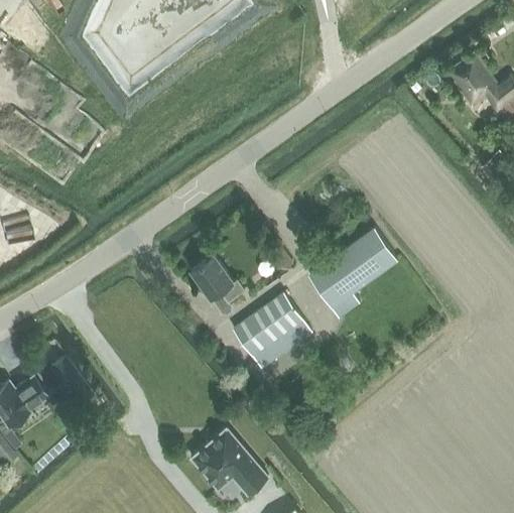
[(494,100),(513,125),(513,97),(513,96),(513,95),(513,79),(509,74),(496,84),(474,52),(446,72),(471,107),(485,97),(489,103),(494,100)]
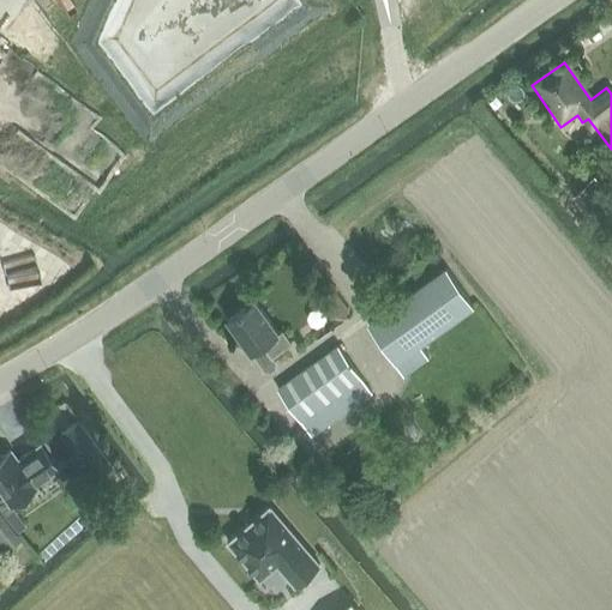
[(589,181),(570,199),(583,213),(603,195),(589,181)]
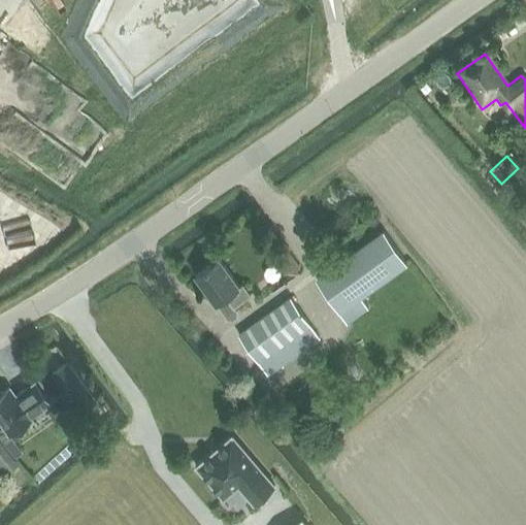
[(383,234),(316,282),(338,314),(346,325),(367,310),(359,299),(405,266),(383,234)]
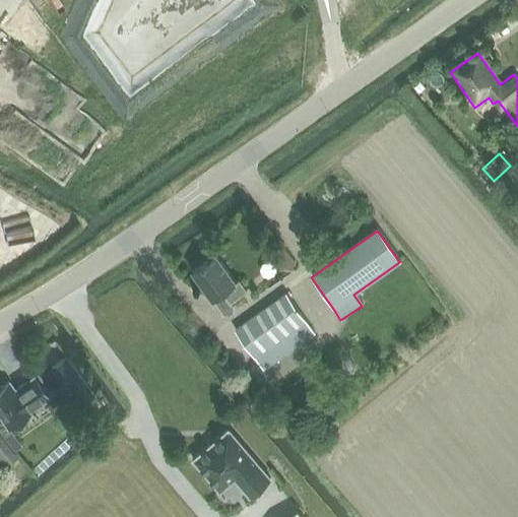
[(192,272),(212,300),(220,294),(229,305),(241,296),(243,299),(247,296),(237,281),(235,283),(214,256),(192,272)]
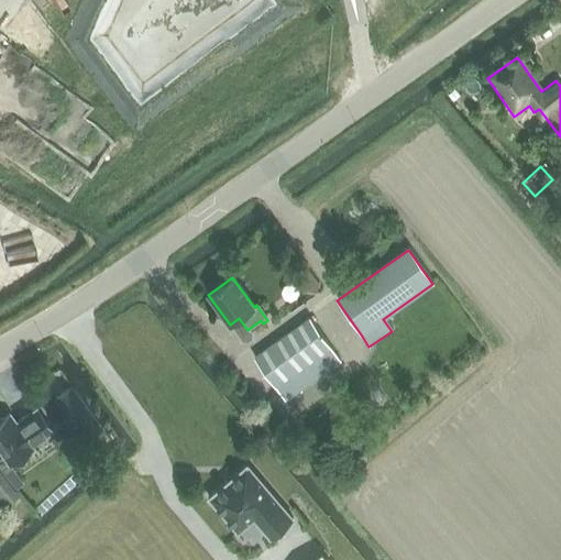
[(286,402),(339,364),(328,350),(330,349),(309,320),(253,360),(274,388),(275,387),(286,402)]
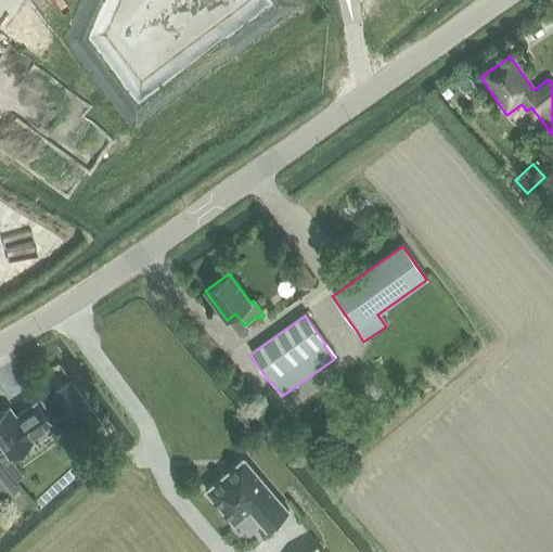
[(69,385),(53,397),(71,423),(72,425),(68,427),(76,438),(97,424),(69,385)]
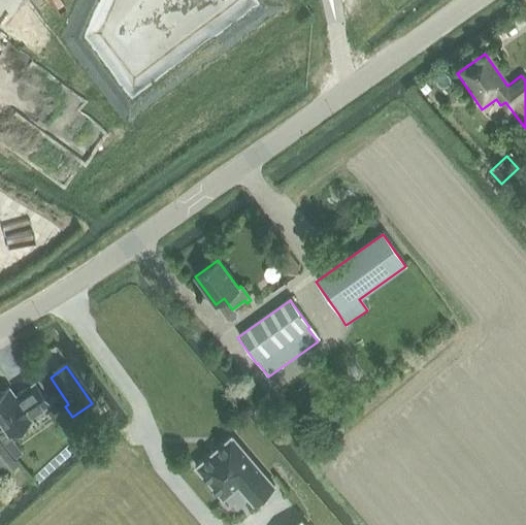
[(7,391),(0,396),(0,425),(7,436),(28,422),(27,420),(42,409),(46,406),(30,384),(10,397),(7,391)]
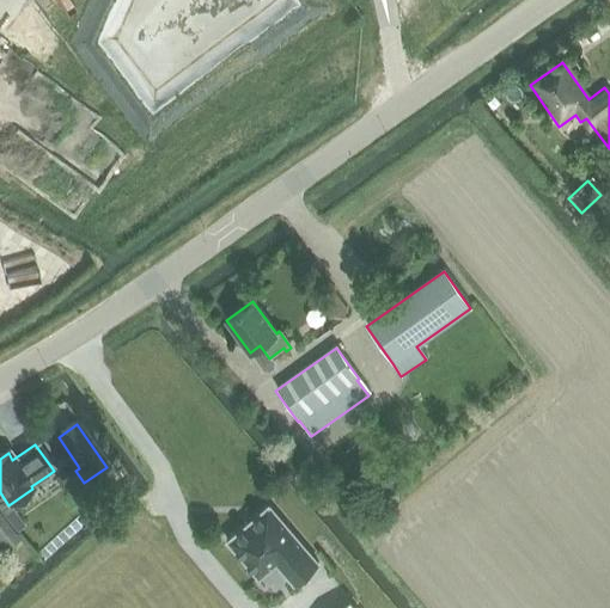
[(8,505),(0,511),(0,514),(13,532),(23,524),(8,505)]
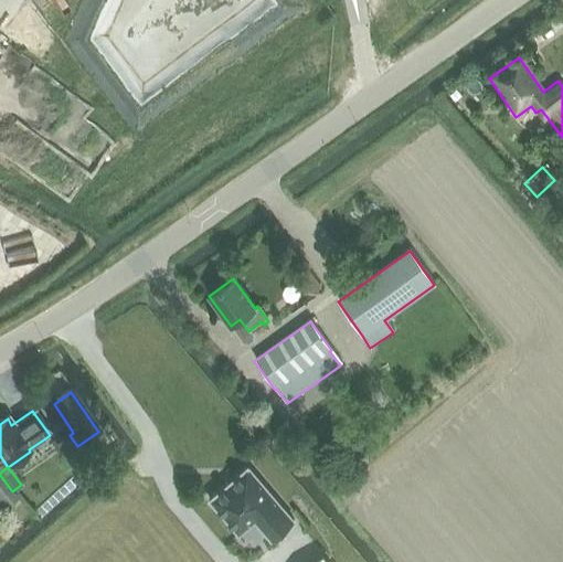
[(246,468),(208,501),(237,537),(255,522),(272,541),(277,536),(293,523),(246,468)]
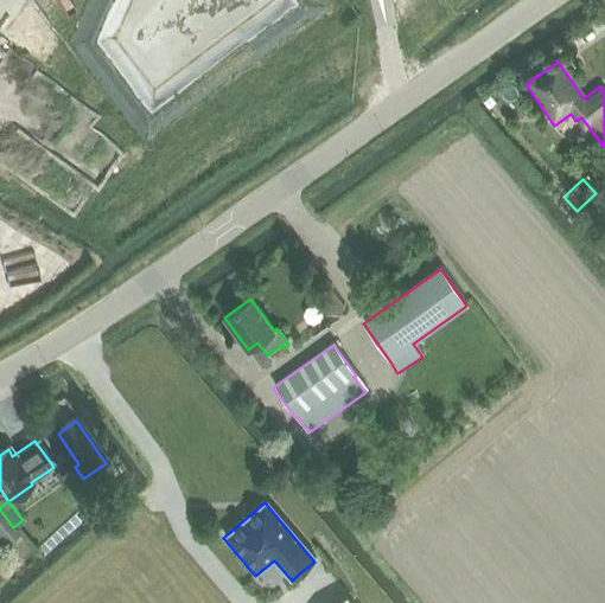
[(0,543),(4,547),(14,538),(0,520),(0,543)]
